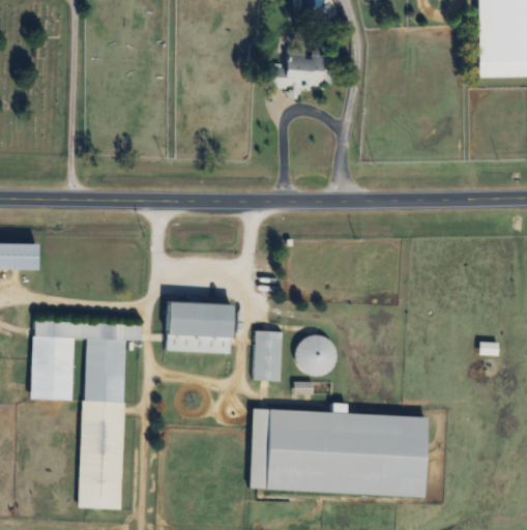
[(526,0),(476,0),(478,79),(526,78),(526,0)]
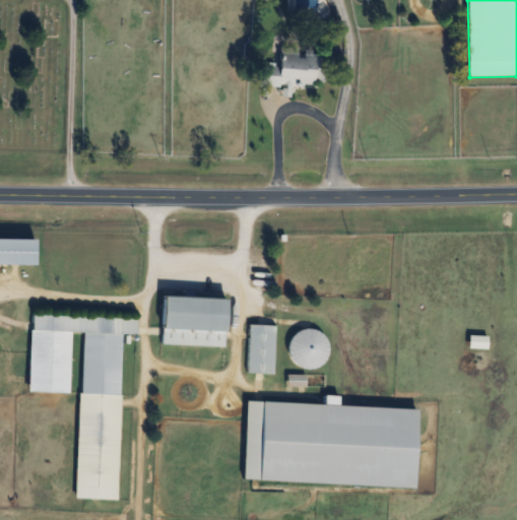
[(293,85),(327,85),(328,56),(315,56),(315,54),(282,53),(282,67),(266,67),(266,86),(284,86),(284,98),(293,98),(293,85)]
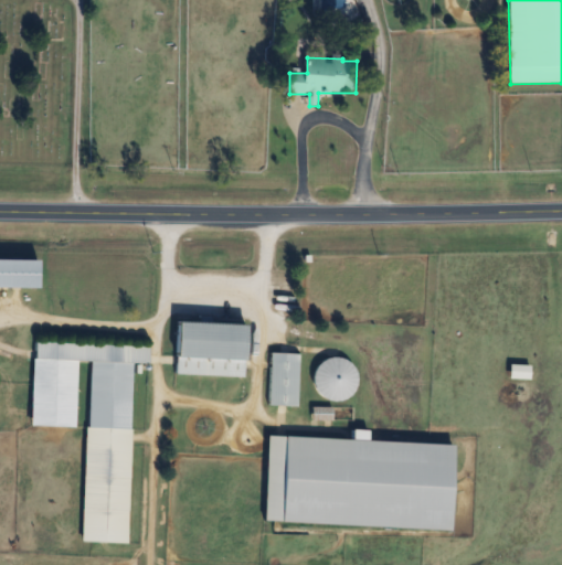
[(0,287),(40,287),(40,258),(0,257),(0,287)]
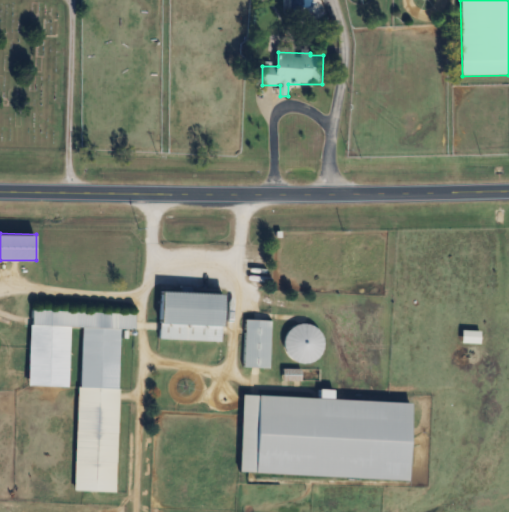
[(161,339),(222,341),(224,293),(163,291),(161,339)]
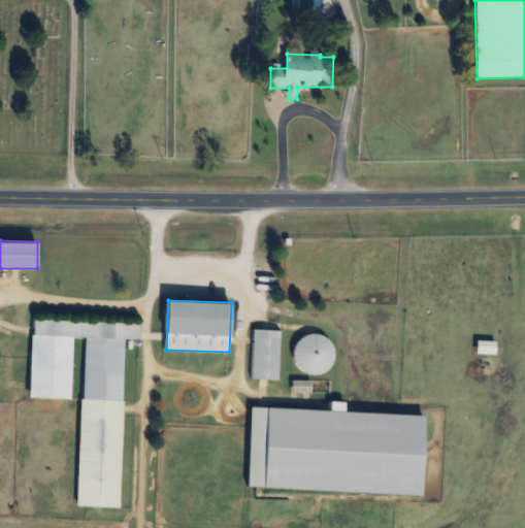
[(121,507),(127,339),(141,340),(141,324),(33,320),(31,398),(72,399),(74,337),(86,337),(79,506),(121,507)]
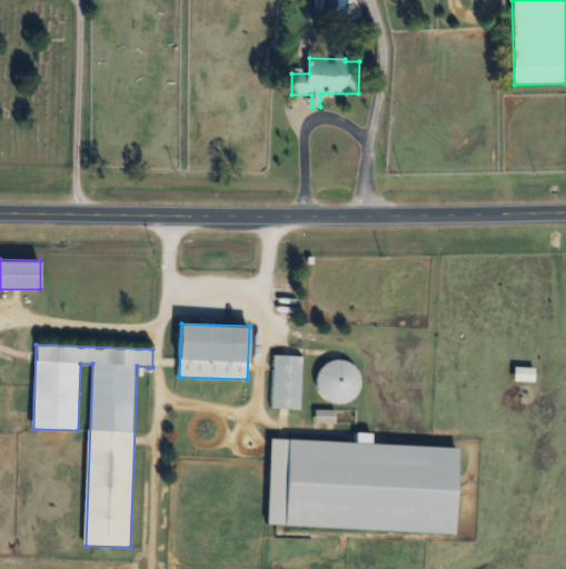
[(301,409),(303,356),(274,355),(272,408),(301,409)]
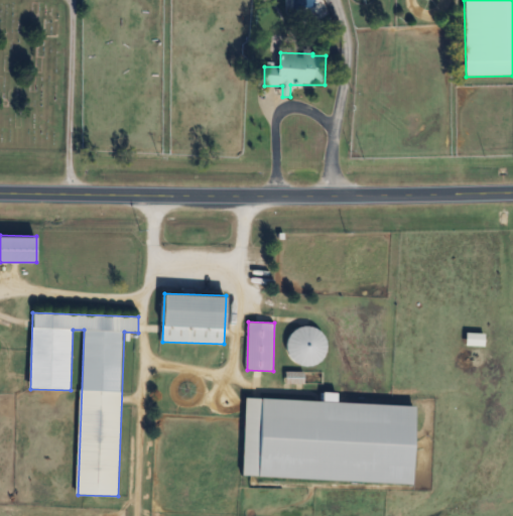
[(306,369),(328,343),(304,324),(283,350),(306,369)]
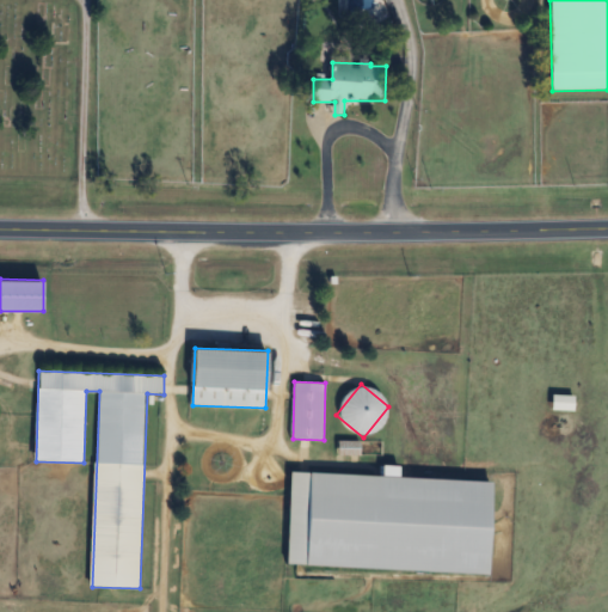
[(575,411),(575,396),(554,396),(554,411),(575,411)]
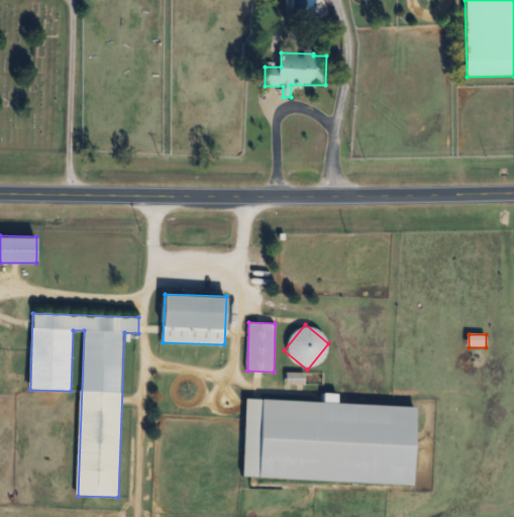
[(304,374),(288,374),(288,385),(304,385),(304,374)]
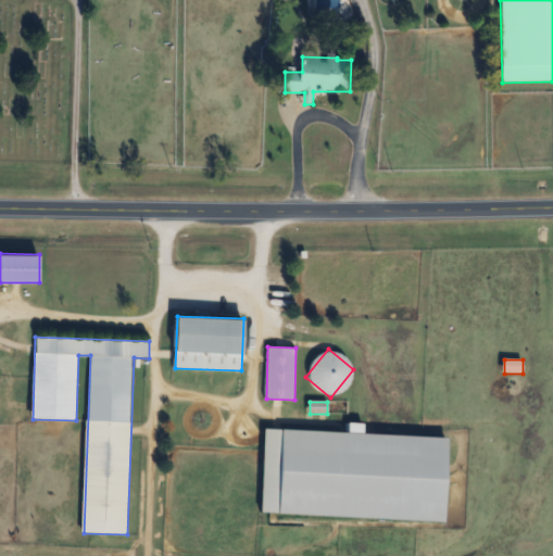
[(444,521),(448,438),(363,433),(363,425),(349,424),(349,432),(264,429),(261,514),(444,521)]
